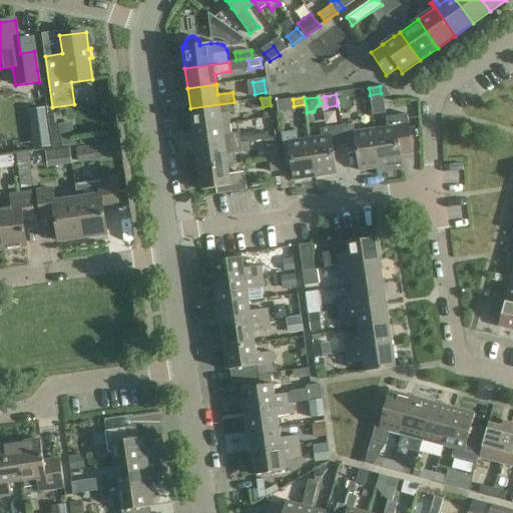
[(190,108),(193,128),(222,124),(230,123),(229,113),(235,112),(234,102),(190,108)]
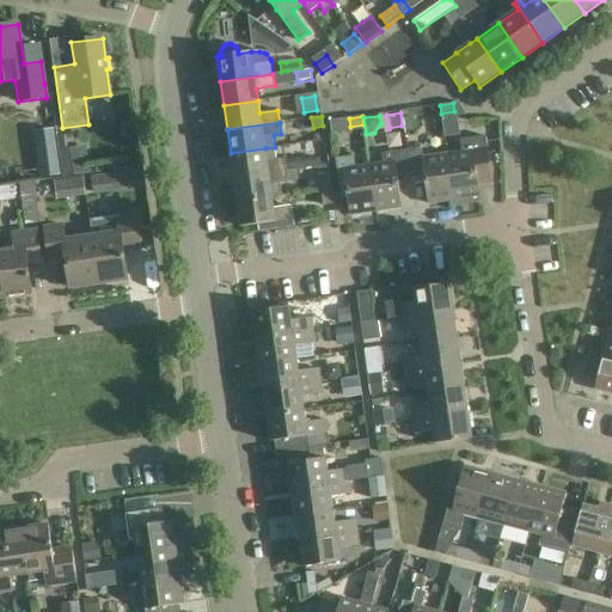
[(460,140),(461,152),(447,154),(454,200),(479,196),(478,185),(493,183),(485,136),(460,140)]
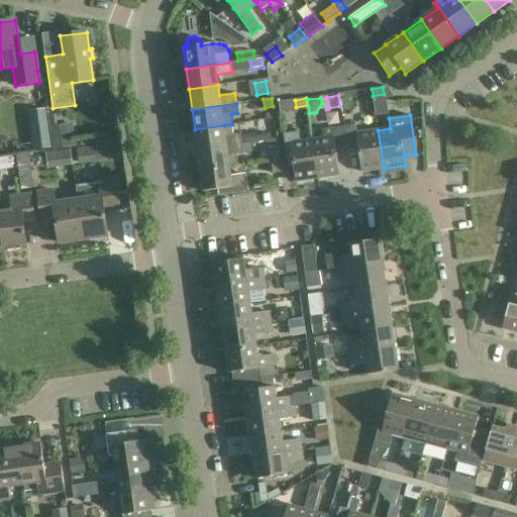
[(232,124),(224,125),(195,129),(198,150),(257,141),(256,133),(240,136),(240,133),(233,134),(232,124)]
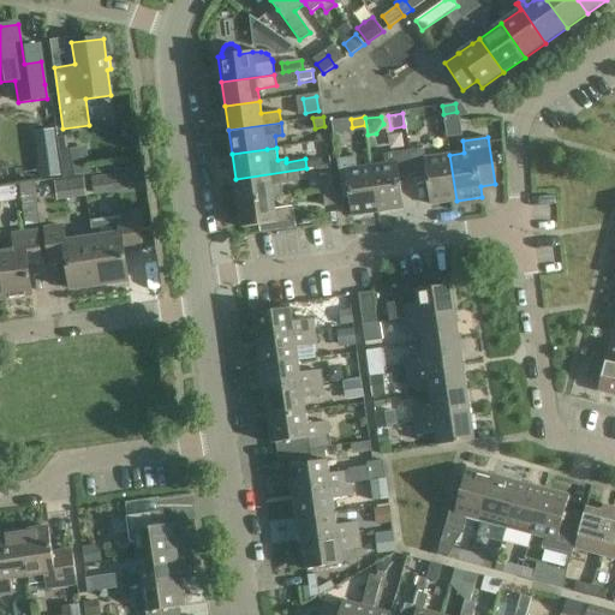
[(408,150),(413,179),(427,178),(431,206),(457,201),(449,155),(425,159),(424,148),(408,150)]
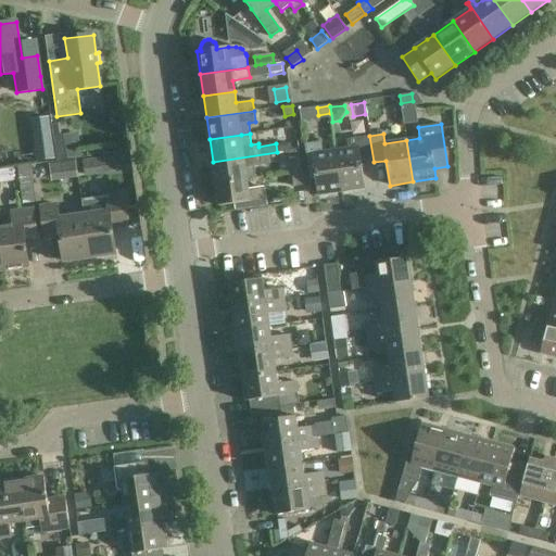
[(72,135),(58,137),(52,137),(57,162),(76,158),(72,135)]
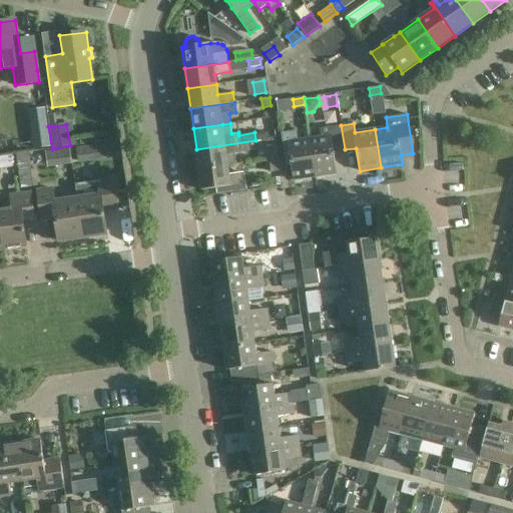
[(334,151),(345,149),(341,125),(320,128),(321,137),(310,138),(316,177),(337,174),(334,151)]
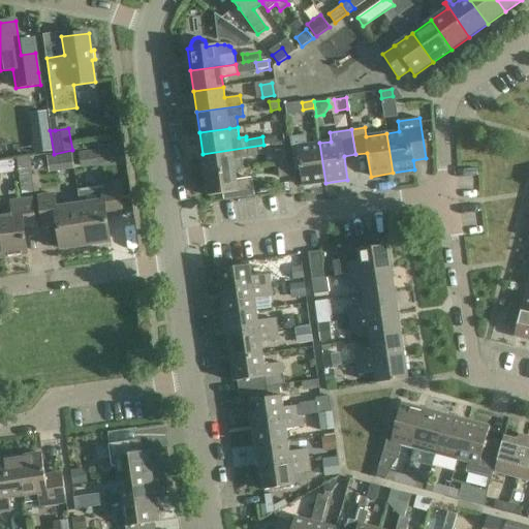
[(303,186),(325,183),(319,143),(307,145),(306,136),(296,137),(300,165),(303,186)]
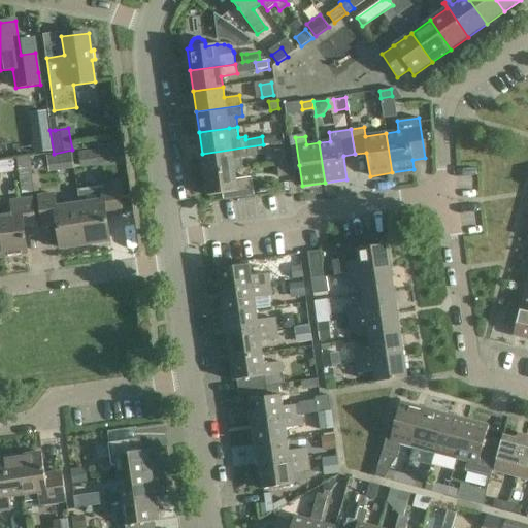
[(50,137),(34,139),(35,153),(52,151),(50,137)]
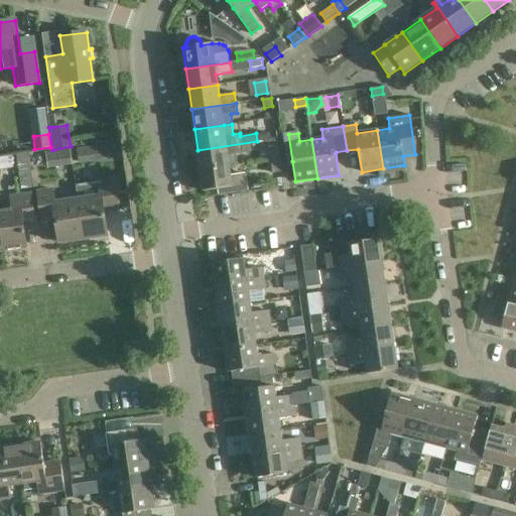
[(198,150),(200,170),(229,166),(238,165),(236,154),(243,153),(243,152),(247,151),(246,144),(257,143),(257,141),(198,150)]
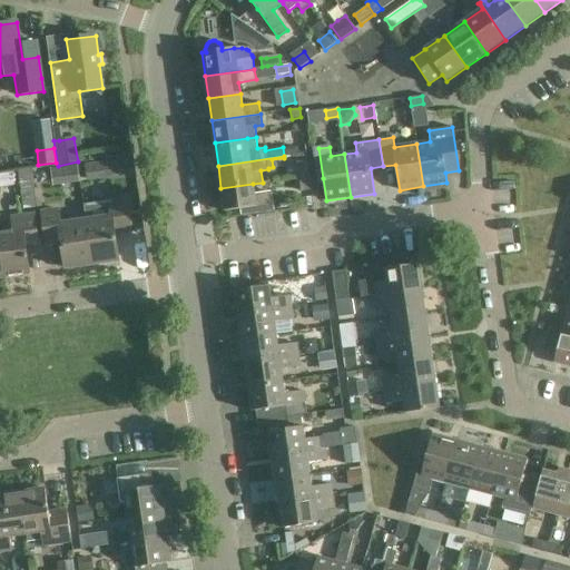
[(123,158),(85,164),(87,182),(125,176),(123,158)]
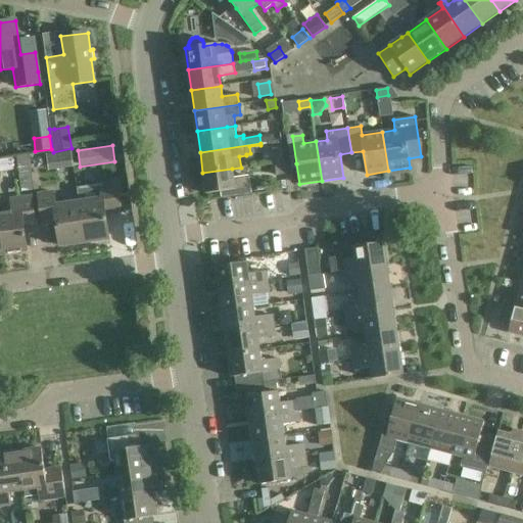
[(284,160),(282,147),(273,148),(275,162),(284,160)]
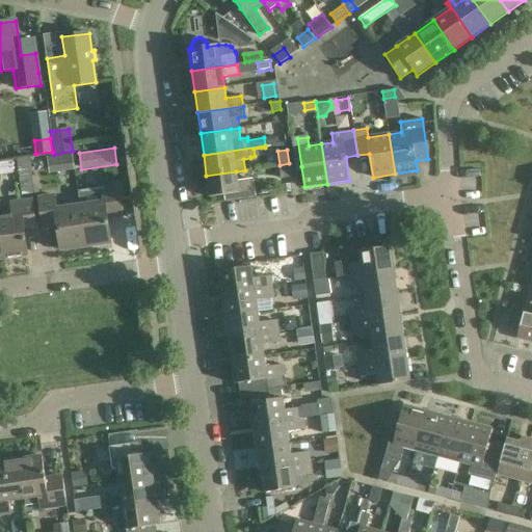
[(33,194),(32,186),(29,159),(17,161),(21,195),(33,194)]
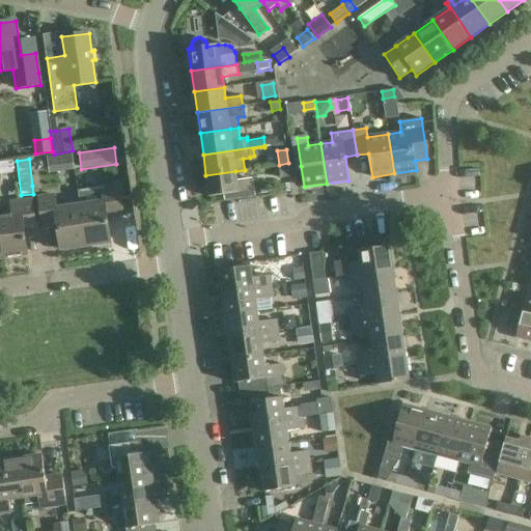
[(288,163),(279,165),(280,178),(290,177),(288,163)]
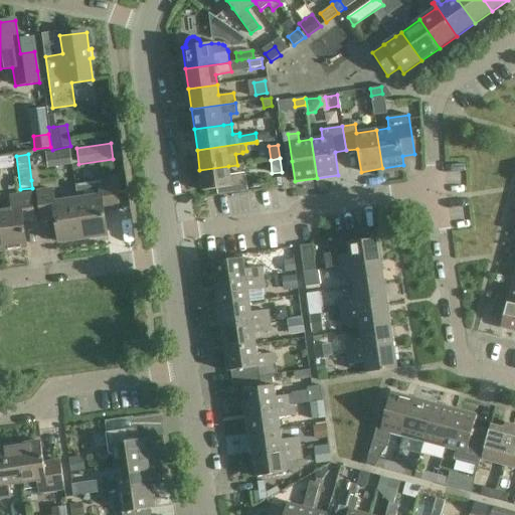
[(230,176),(228,166),(199,170),(202,191),(247,185),(245,174),(230,176)]
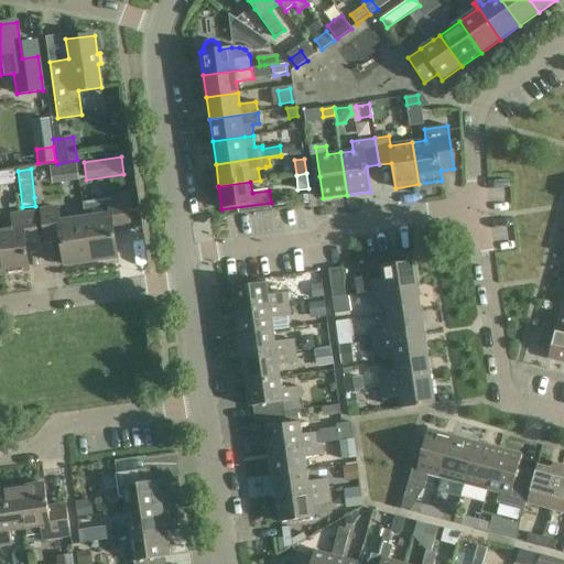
[(307,195),(300,196),(301,205),(308,204),(307,195)]
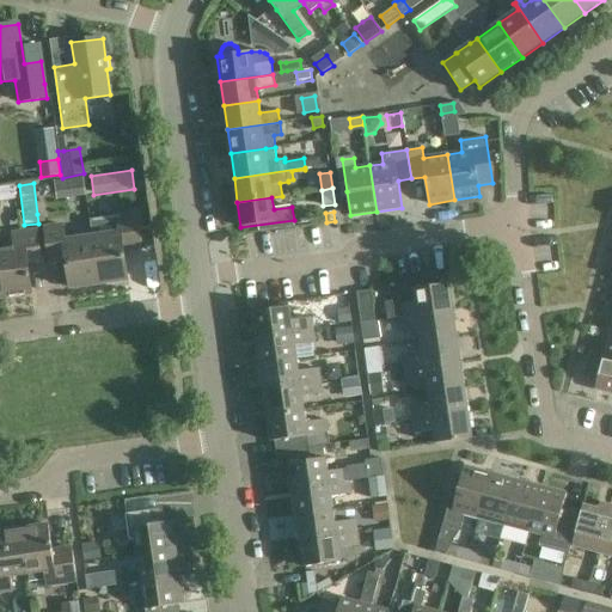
[(109,234),(92,237),(99,285),(128,280),(123,251),(140,249),(135,215),(111,219),(106,219),(109,234)]
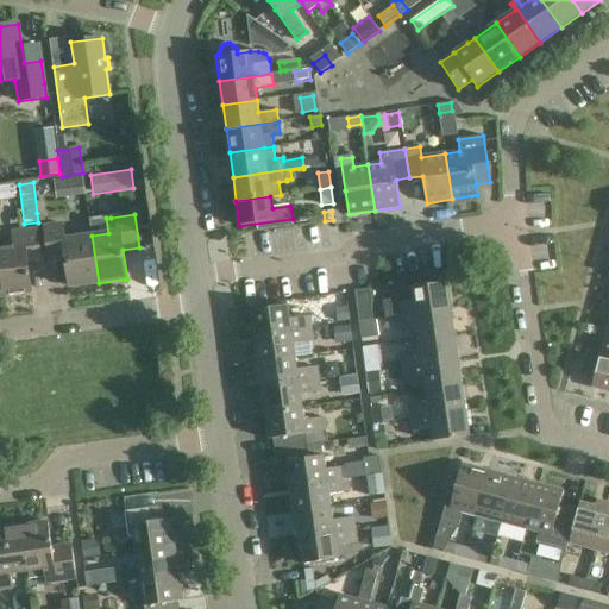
[(45,227),(46,238),(50,261),(67,258),(70,287),(99,283),(92,236),(66,239),(63,225),(45,227)]
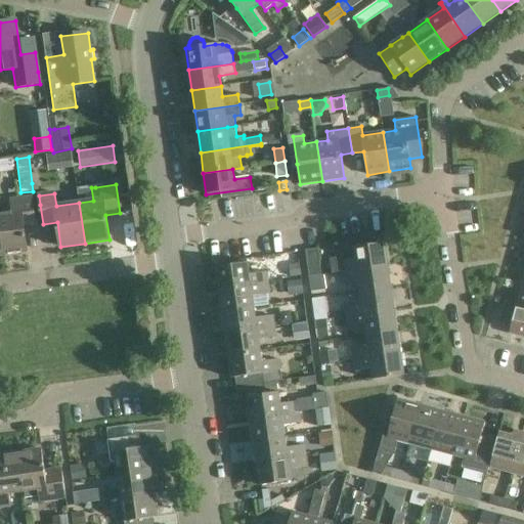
[(12,213),(0,214),(0,233),(3,255),(27,252),(24,225),(35,223),(32,198),(10,201),(12,213)]
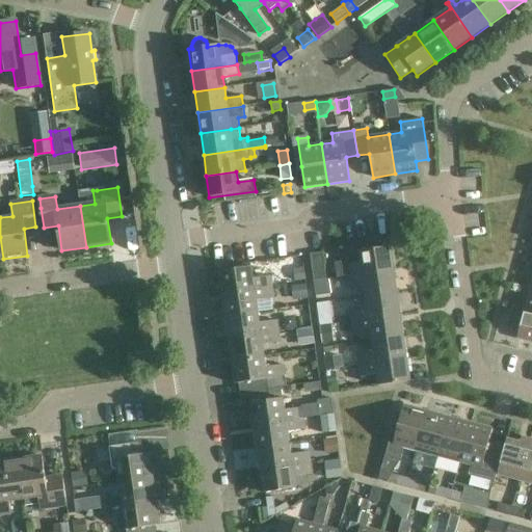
[(360,251),(361,260),(335,263),(337,278),(345,276),(394,270),(391,247),(360,251)]
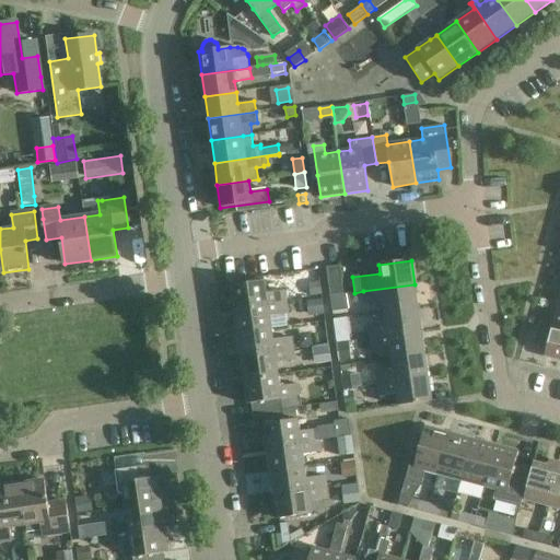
[(326,268),(330,296),(343,294),(339,266),(326,268)]
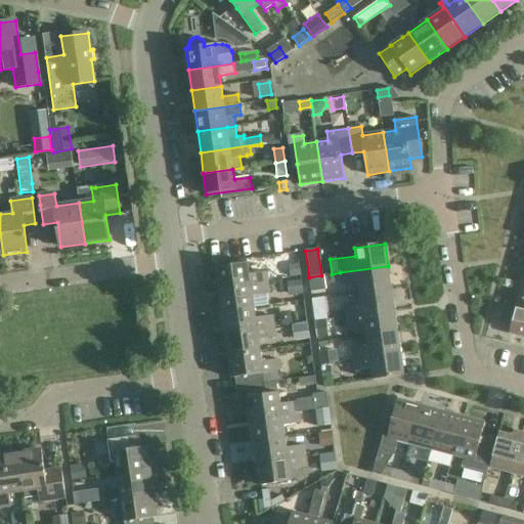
[(217,267),(220,290),(268,282),(266,272),(249,275),(248,263),(217,267)]
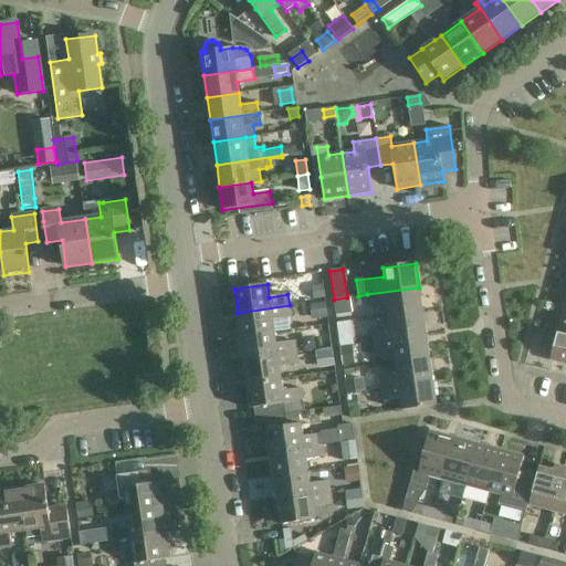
[(323,285),(312,286),(314,300),(324,299),(323,285)]
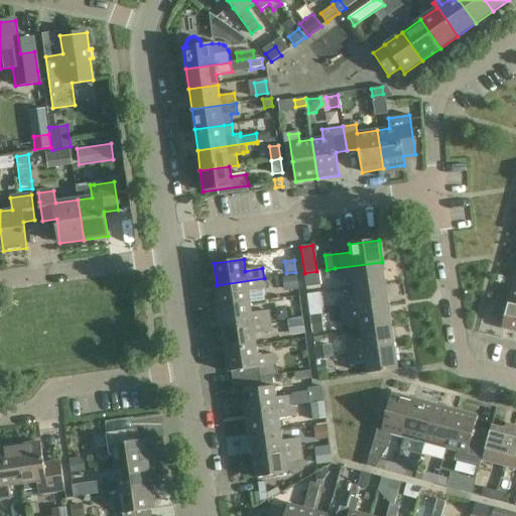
[(382,262),(335,268),(337,278),(337,279),(354,277),(355,287),(385,283),(382,262)]
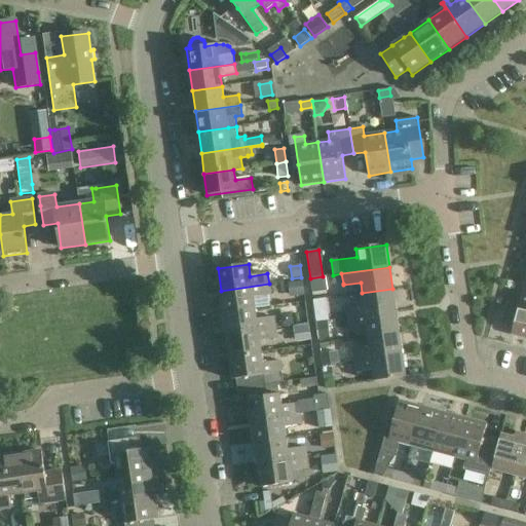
[(326,275),(323,276),(310,278),(312,293),(327,291),(326,275)]
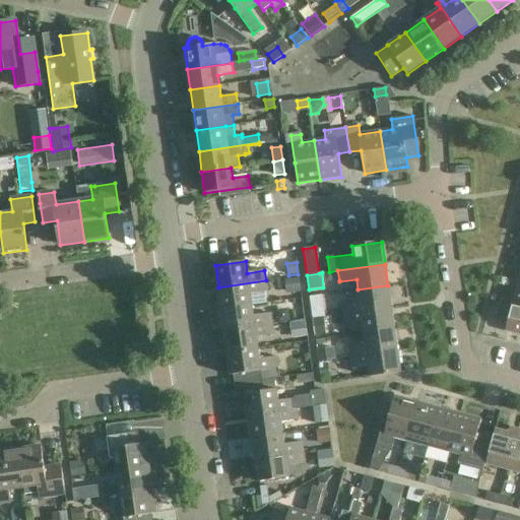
[(299,279),(283,280),(285,294),(301,293),(299,279)]
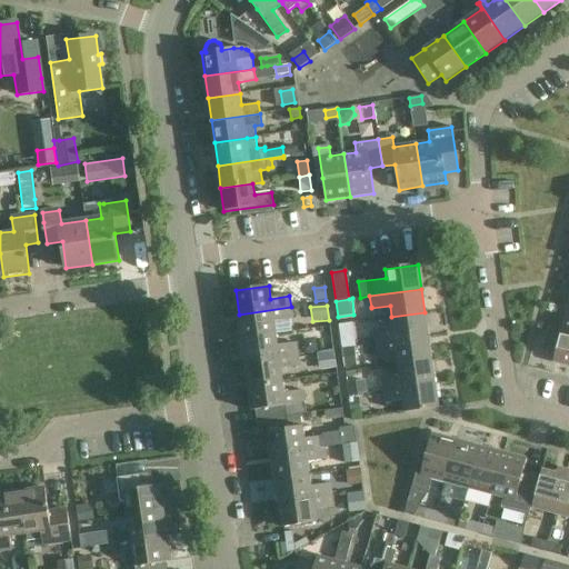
[(292,318),(291,307),(239,315),(242,338),(276,333),(275,322),(293,319),(292,318)]
